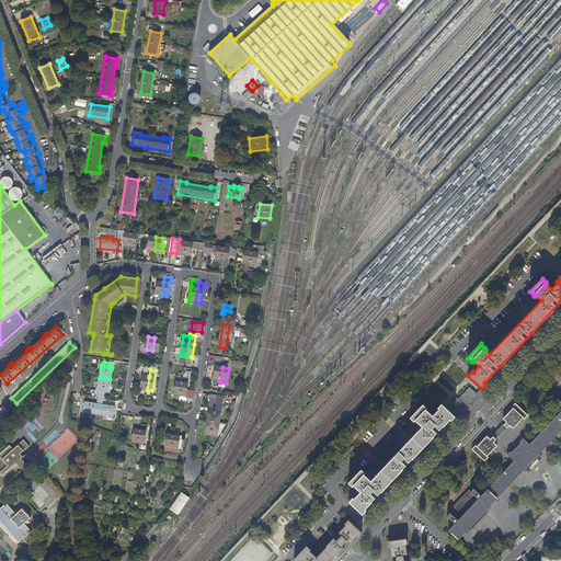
[(183,377),(179,377),(175,376),(175,381),(176,381),(174,395),(180,396),(183,377)]
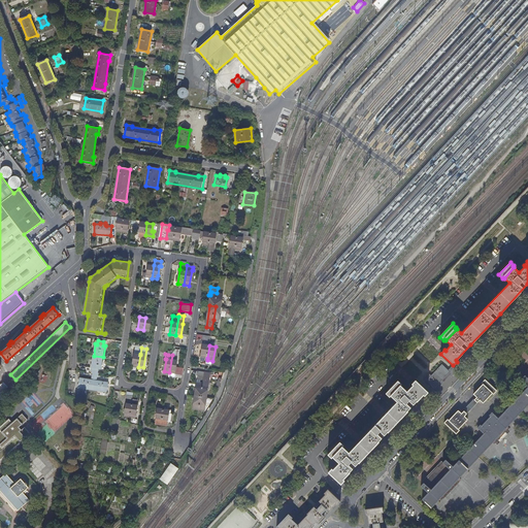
[(177,356),(172,355),(169,372),(170,372),(174,373),(175,369),(176,369),(176,367),(177,356)]
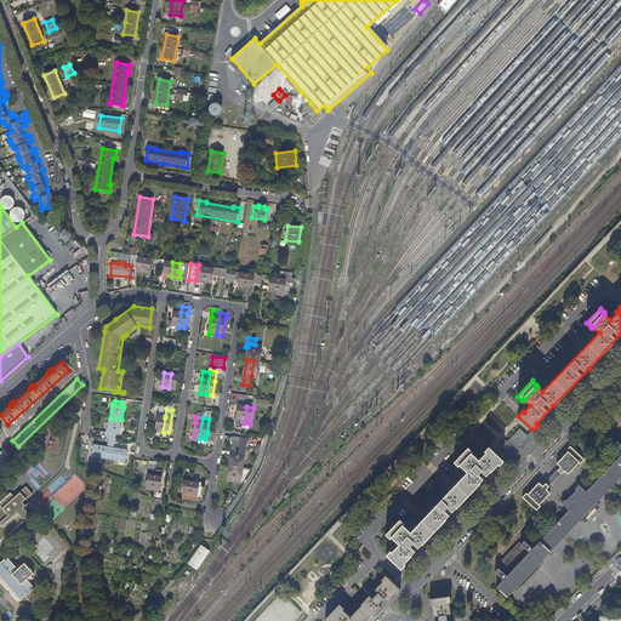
[(119,433),(121,420),(110,419),(108,432),(110,432),(109,437),(115,438),(117,433),(119,433)]
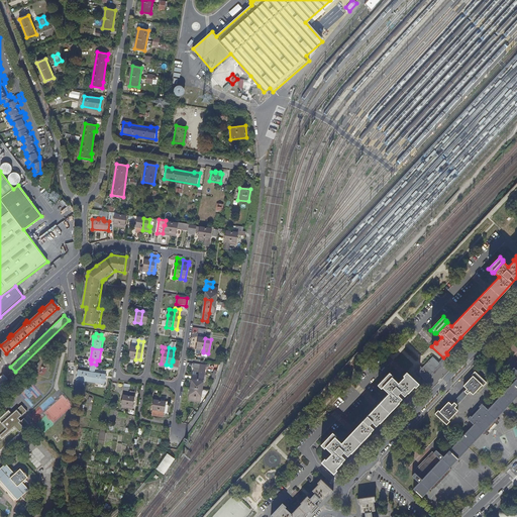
[(440,365),(438,363),(432,356),(422,368),(419,366),(414,370),(423,379),(425,381),(440,365)]
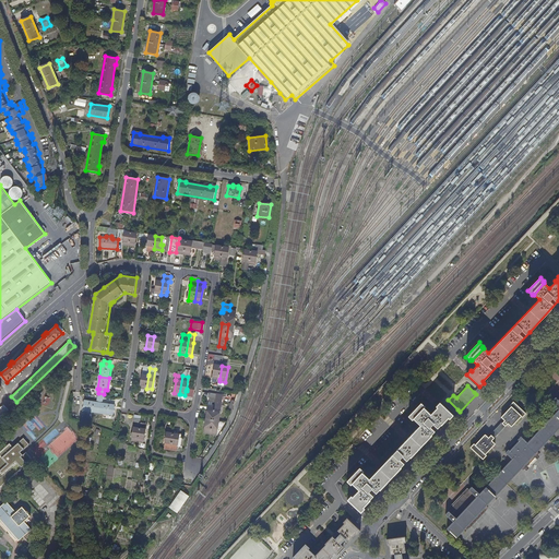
[(483,390),(479,387),(476,390),(474,392),(476,394),(460,412),(458,409),(455,411),(452,415),(453,415),(455,418),(460,415),(464,409),(471,403),(475,399),(480,393),(483,390)]
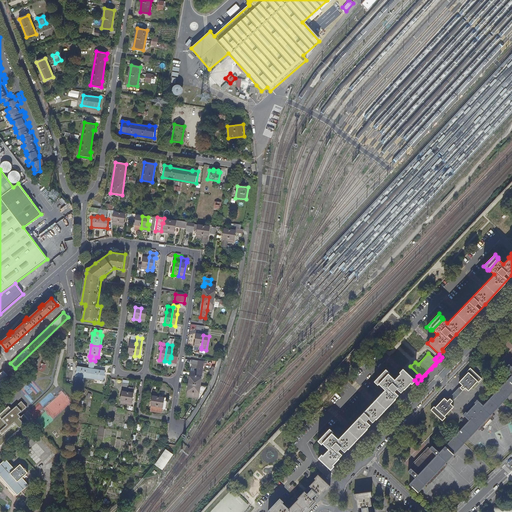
[(511,361),(506,368),(511,373),(511,375),(508,380),(507,380),(483,405),(477,400),(474,402),(475,403),(467,412),(466,412),(463,415),(469,421),(444,447),(445,447),(439,453),(432,446),(425,453),(422,455),(423,456),(419,460),(418,460),(415,463),(415,464),(408,471),(415,478),(409,484),(411,487),(412,486),(418,492),(426,484),(427,485),(429,483),(430,484),(446,467),(445,467),(447,465),(445,463),(453,455),(454,455),(465,444),(468,441),(475,433),(477,430),(479,432),(481,429),(483,427),(491,419),(490,418),(493,416),(493,417),(494,415),(493,413),(496,410),(496,411),(503,403),(506,400),(511,393),(511,361)]
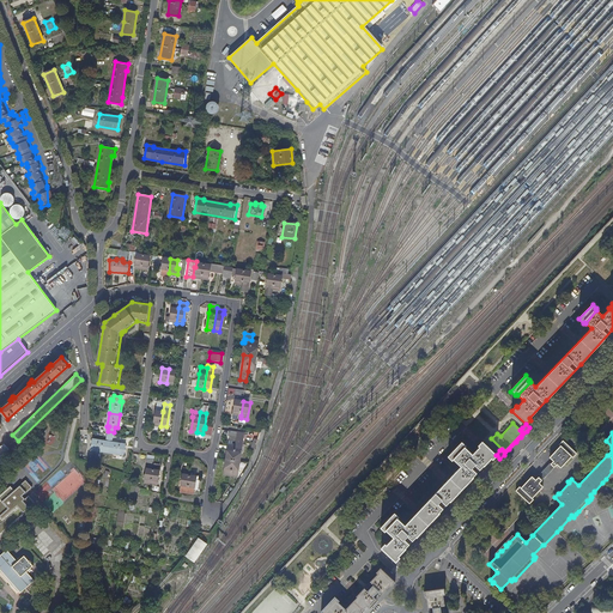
[(113,442),(114,437),(108,436),(107,441),(93,438),(91,449),(108,451),(110,441),(113,442)]
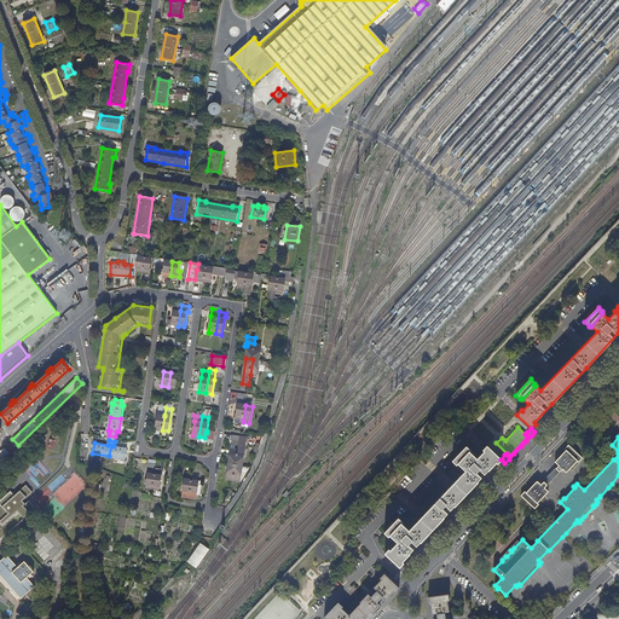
[(128,447),(114,446),(111,445),(109,456),(126,458),(128,447)]
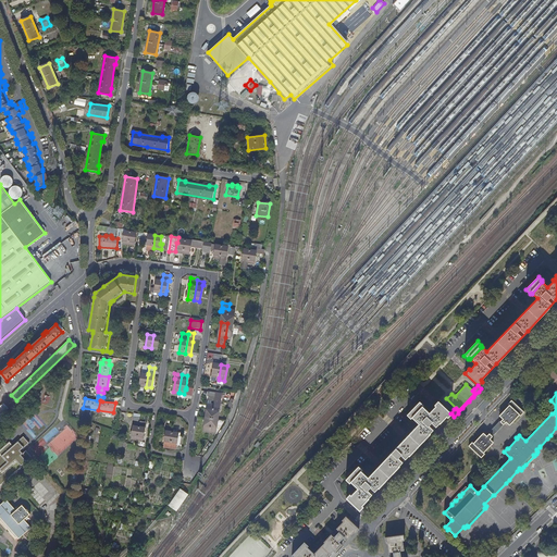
[(447,418),(452,413),(450,413),(437,401),(434,406),(435,407),(429,413),(424,409),(421,412),(415,420),(419,423),(368,478),(363,473),(354,484),(358,489),(350,495),(349,495),(346,497),(360,510),(364,507),(362,505),(375,493),(406,459),(437,425),(446,417),(447,418)]
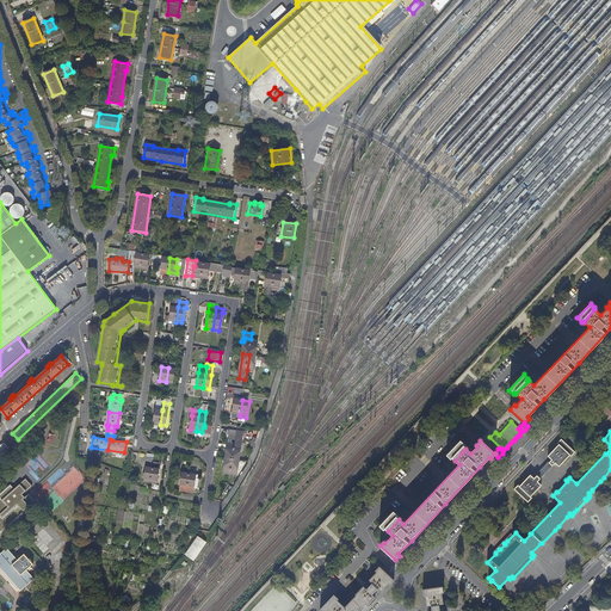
[(551,460),(549,463),(553,466),(555,463),(560,467),(569,455),(572,457),(575,452),(562,440),(557,444),(559,445),(548,456),(551,460)]
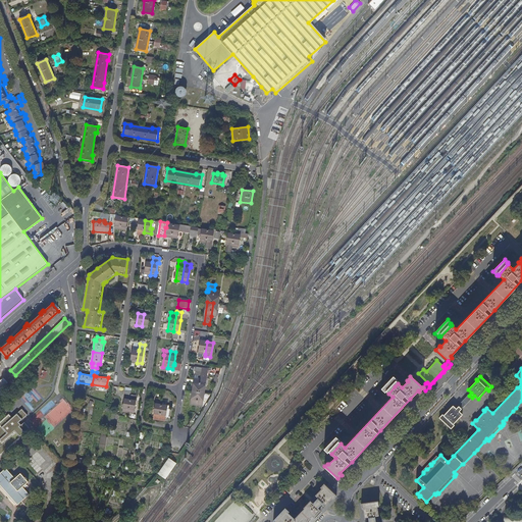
[(395,386),(398,383),(396,381),(397,380),(394,377),(381,389),(385,393),(386,392),(388,394),(395,386)]
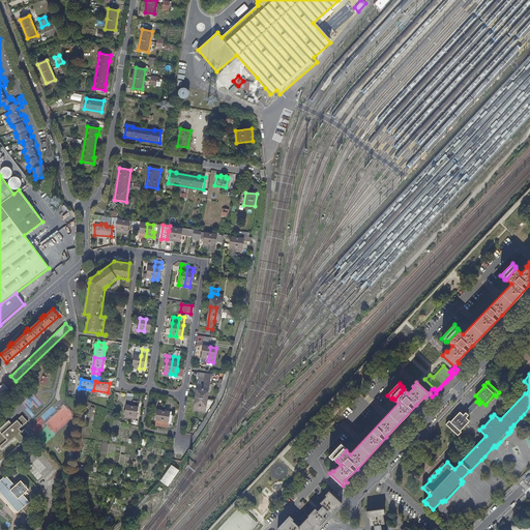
[(0,402),(12,392),(6,385),(0,389),(0,402)]
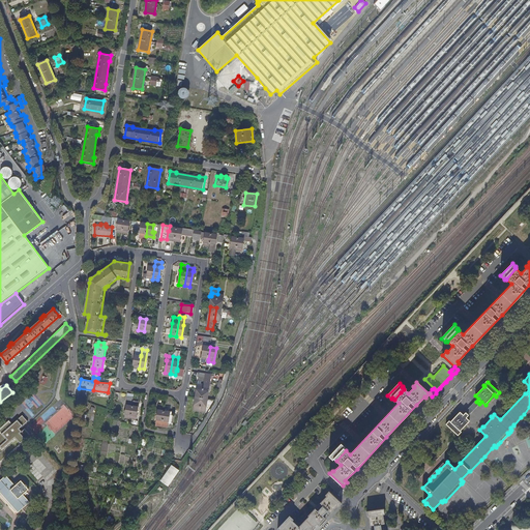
[(134,401),(135,395),(128,394),(126,405),(127,405),(125,417),(130,418),(134,401)]
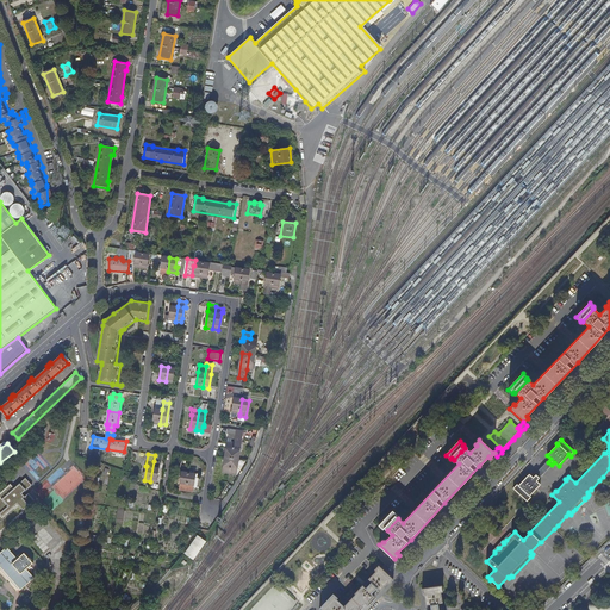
[(150,481),(156,483),(157,479),(160,462),(154,461),(150,481)]
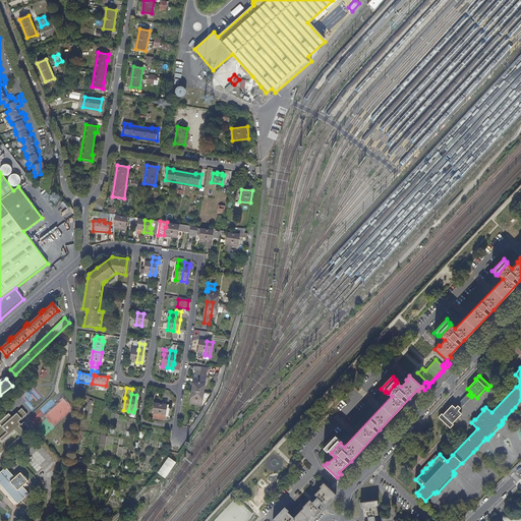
[(471,397),(468,395),(468,394),(457,404),(458,405),(461,408),(471,398),(471,397)]
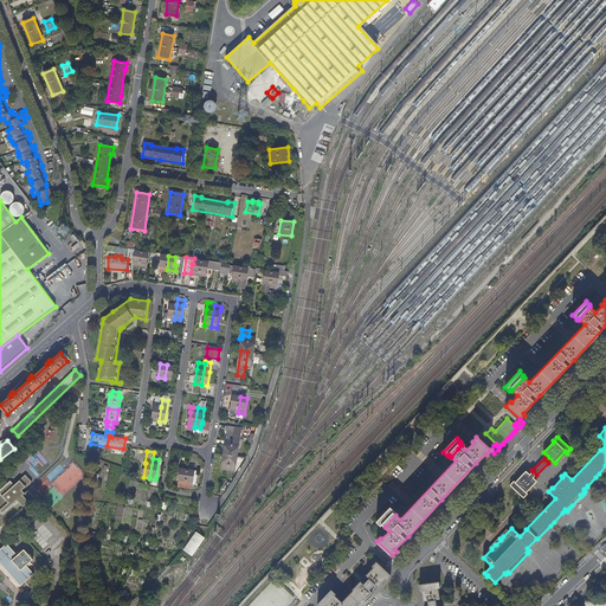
[(536,475),(533,471),(530,475),(526,471),(515,483),(514,482),(510,485),(523,498),(528,494),(527,492),(537,482),(533,478),(536,475)]
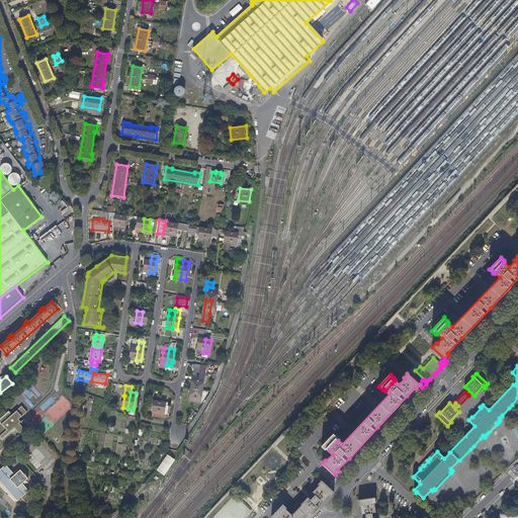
[(0,447),(2,450),(25,430),(19,423),(21,421),(18,419),(26,412),(21,406),(12,415),(9,411),(0,419),(0,447)]
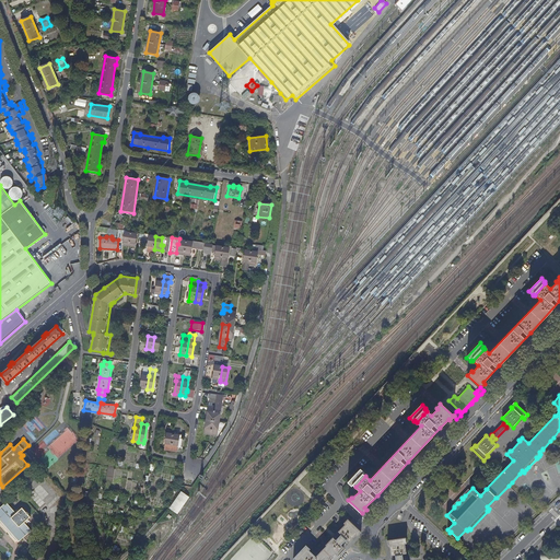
[(353,485),(356,487),(365,476),(363,474),(364,473),(361,469),(348,482),(351,487),(353,485)]
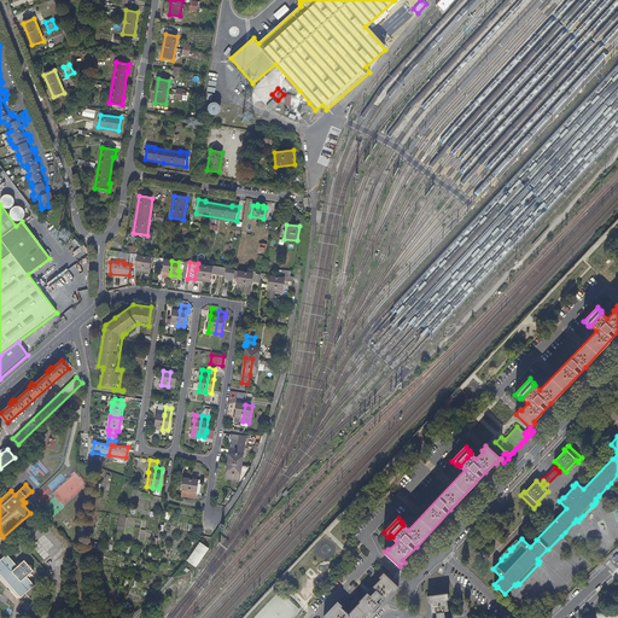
[(187,561),(197,567),(210,549),(200,543),(198,546),(187,561)]
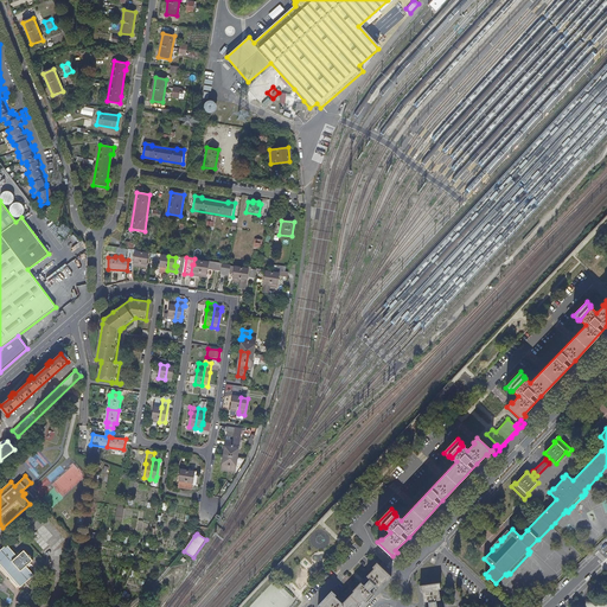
[(7,543),(0,549),(0,558),(0,560),(0,558),(0,562),(21,586),(34,574),(27,566),(29,563),(29,564),(31,562),(33,560),(31,556),(32,556),(30,554),(30,555),(25,549),(18,555),(7,543)]
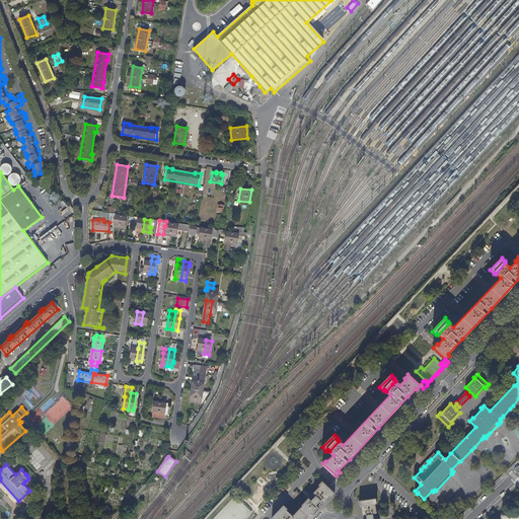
[(318,508),(321,505),(324,502),(326,499),(330,496),(331,496),(335,493),(322,482),(319,485),(320,486),(314,493),(313,492),(310,495),(307,498),(308,499),(302,505),(303,506),(293,516),(286,510),(287,509),(284,506),(272,518),(304,518),(310,513),(312,515),(318,508)]
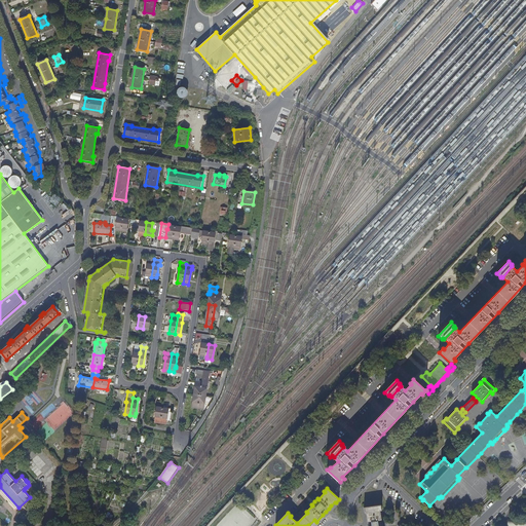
[(381,511),(381,504),(364,508),(365,513),(366,513),(367,521),(367,525),(382,525),(382,523),(382,519),(381,519),(380,511),(381,511)]
